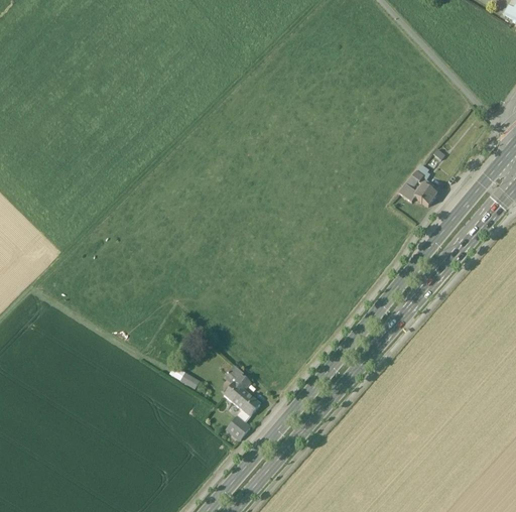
[(515,2),(513,7),(508,4),(503,13),(515,21),(515,2)]
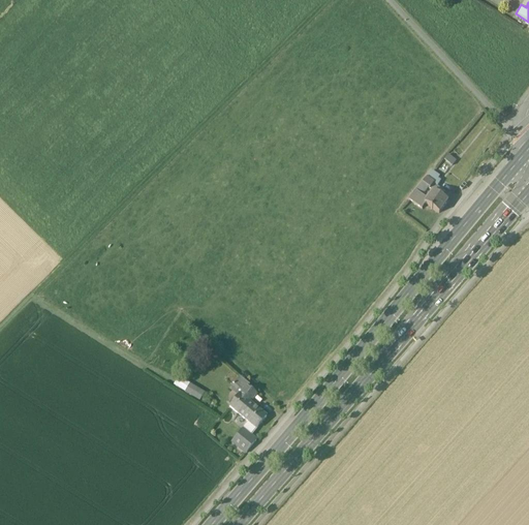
[(432,167),(427,175),(433,180),(435,181),(439,177),(437,176),(439,173),(432,167)]
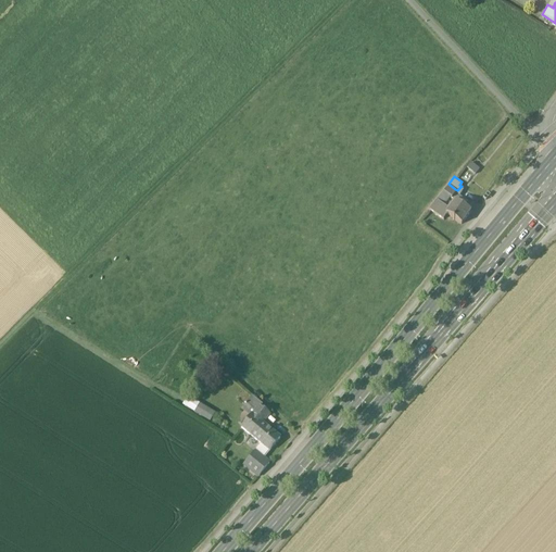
[(455,189),(449,184),(443,189),(451,196),(455,189)]
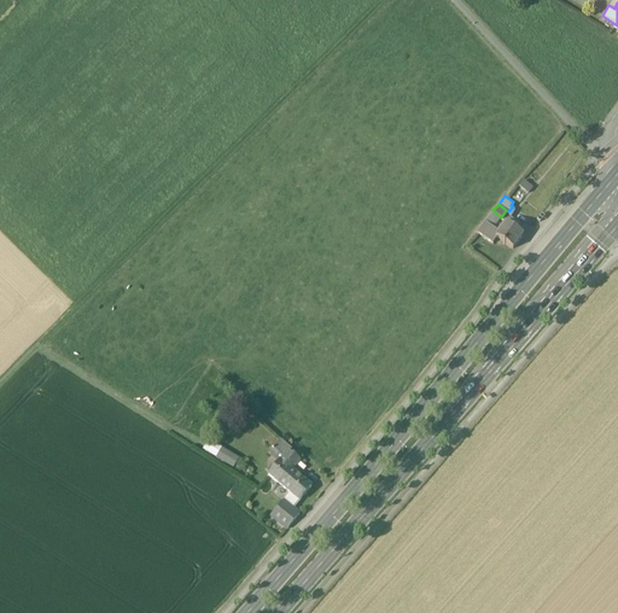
[(501,217),(493,210),(485,220),(494,226),(501,217)]
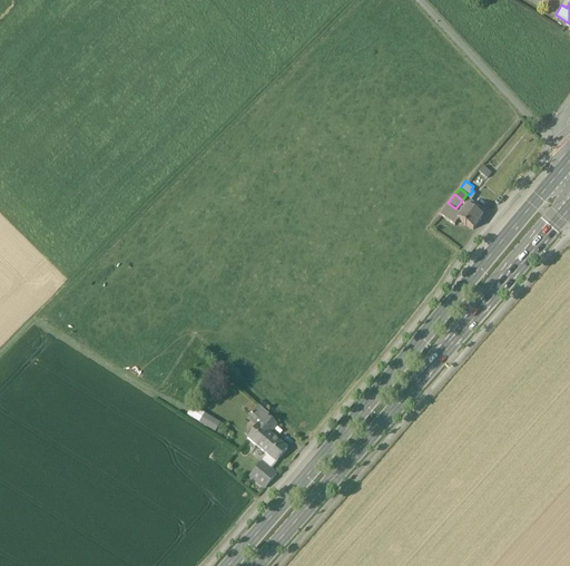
[(482,214),(467,202),(460,212),(457,215),(458,215),(473,226),(482,214)]
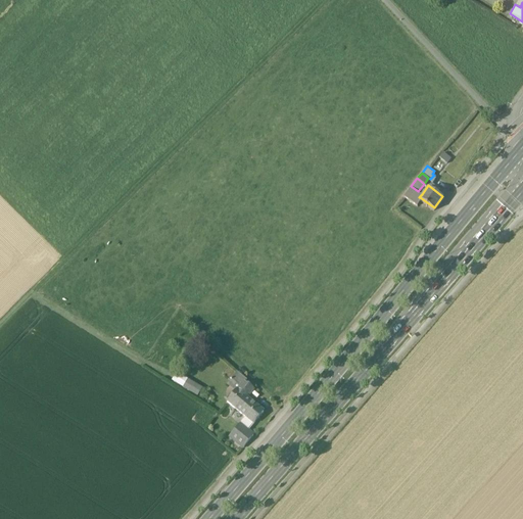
[(418,191),(411,186),(403,194),(416,202),(420,197),(419,197),(422,194),(418,191)]
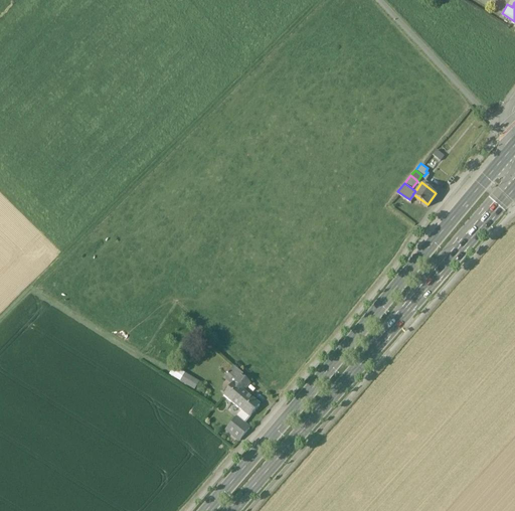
[(243,371),(234,363),(228,369),(237,378),(242,372),(243,371)]
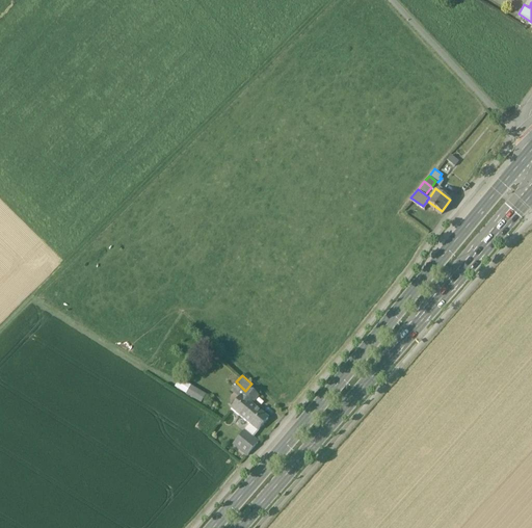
[(205,392),(190,384),(186,390),(201,399),(205,392)]
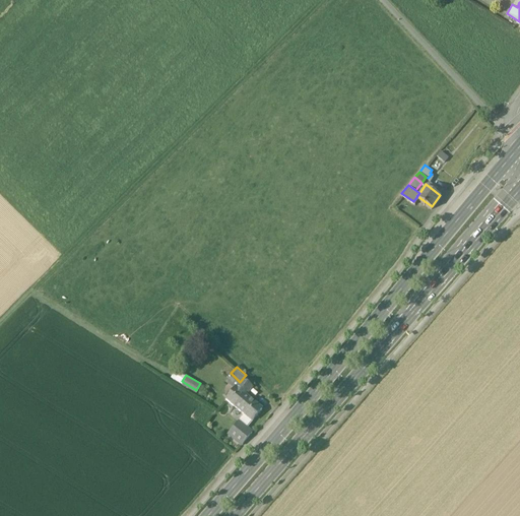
[(252,383),(245,376),(240,382),(237,385),(244,392),(252,383)]
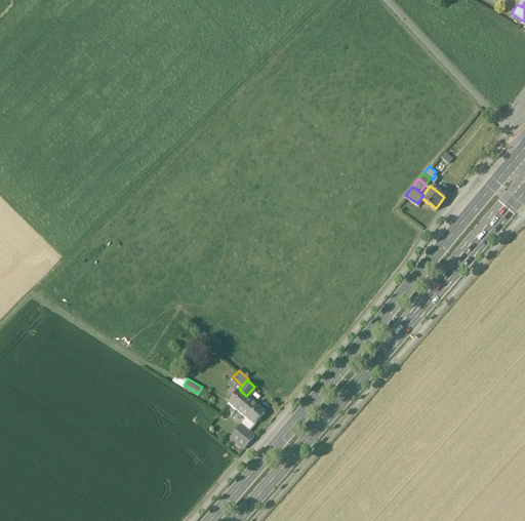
[(239,389),(238,389),(228,400),(253,423),(264,410),(246,396),(239,389)]
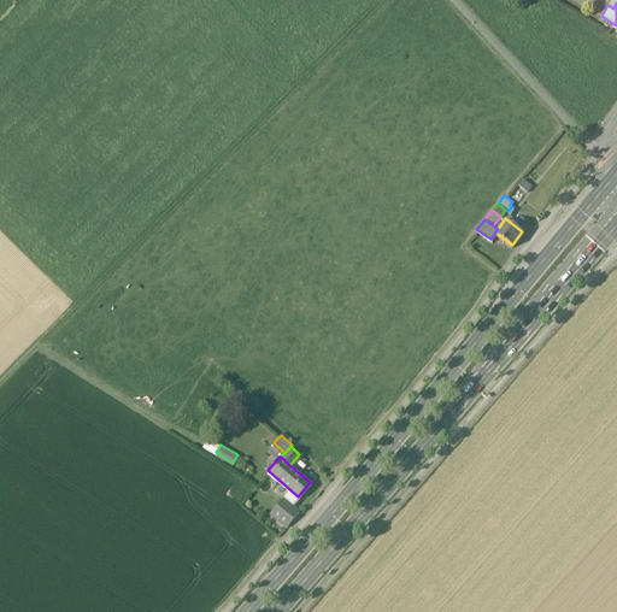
[(282,496),(270,512),(287,525),(299,510),(282,496)]
